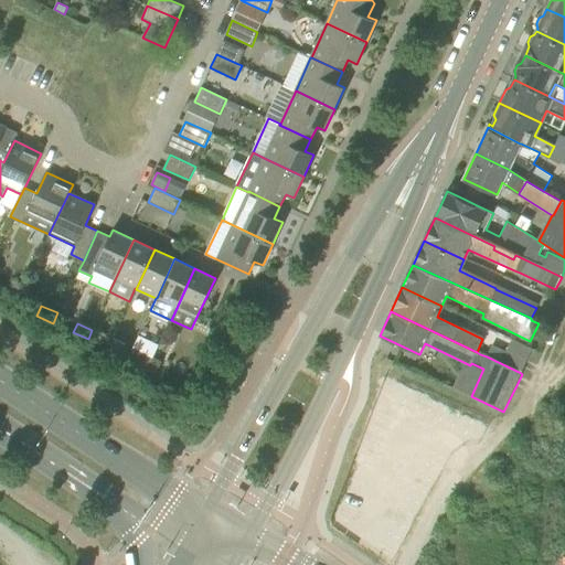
[(92,330),(88,339),(100,344),(104,336),(92,330)]
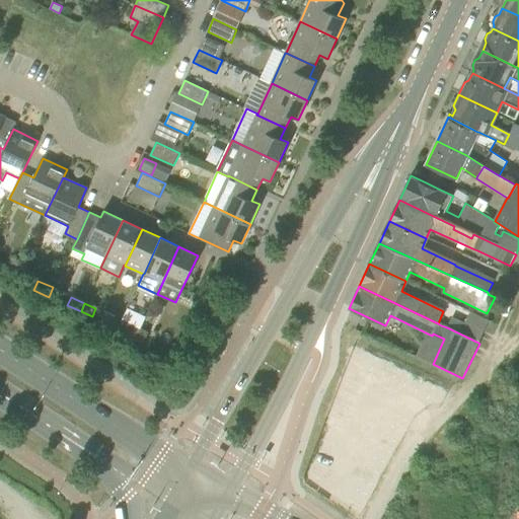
[(478,343),(479,341),(490,319),(470,310),(464,324),(451,318),(447,327),(478,343)]
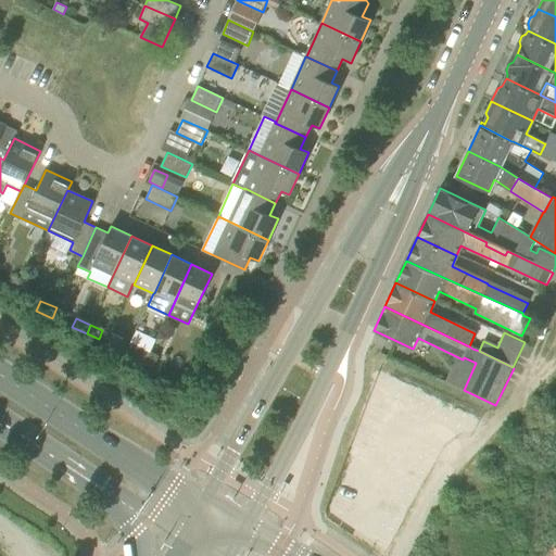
[(124,340),(110,333),(106,342),(119,349),(124,340)]
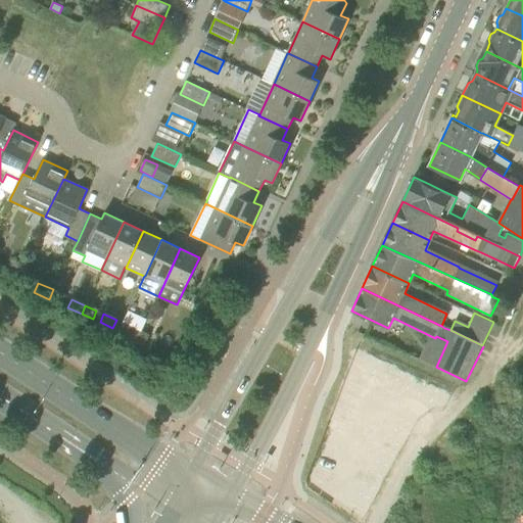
[(135,329),(122,323),(117,331),(131,336),(135,329)]
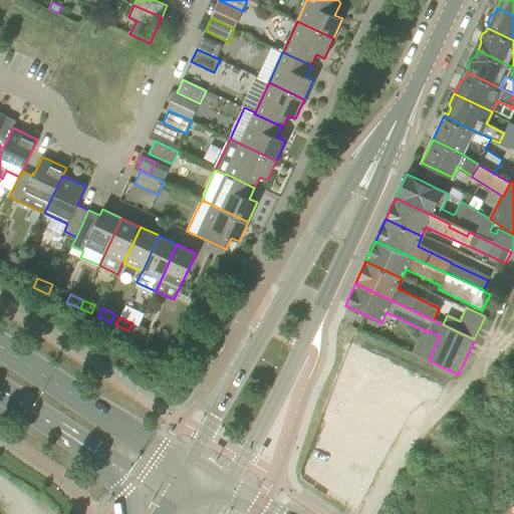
[(147,329),(139,326),(133,338),(141,341),(147,329)]
